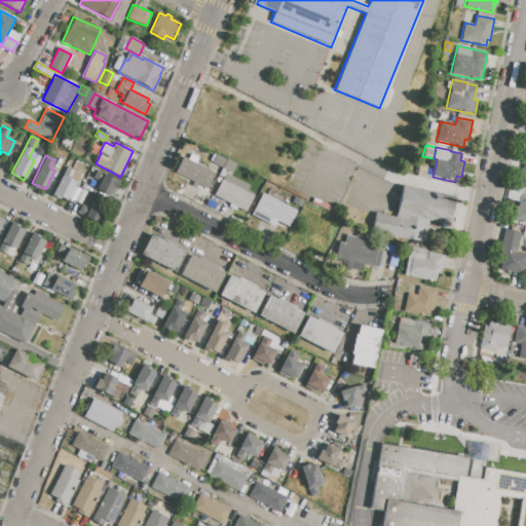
[(216,155),(225,159),(221,167),(213,162),(216,155)]
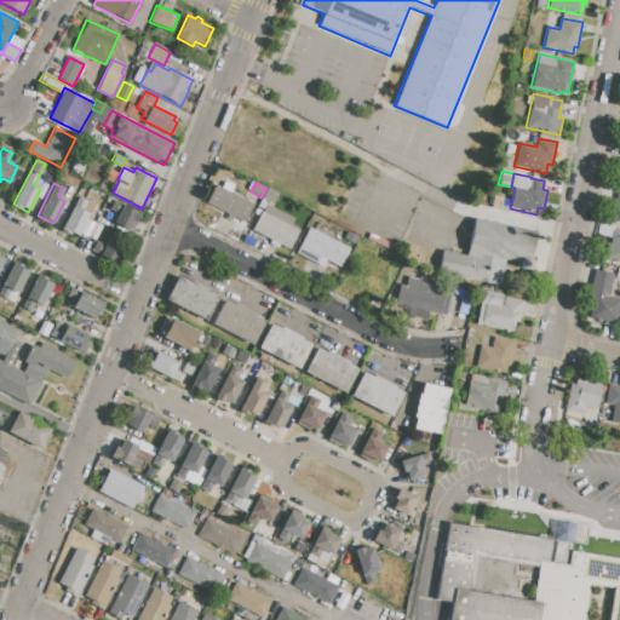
[(216,185),(253,204),(244,222),(206,204),(216,185)]
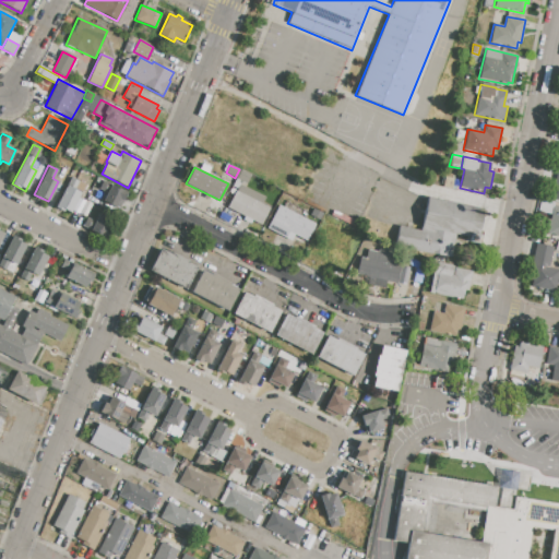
[(241,169),(251,175),(246,183),(237,179),(241,169)]
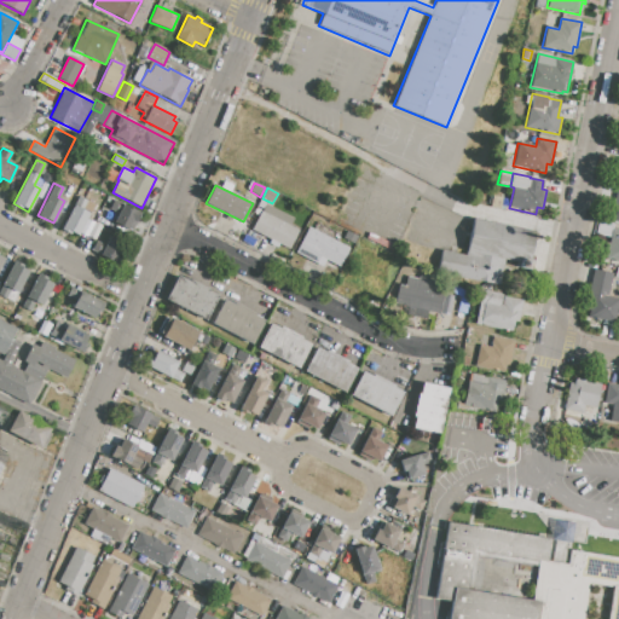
[(77,196),(87,201),(82,210),(88,213),(76,237),(61,229),(77,196)]
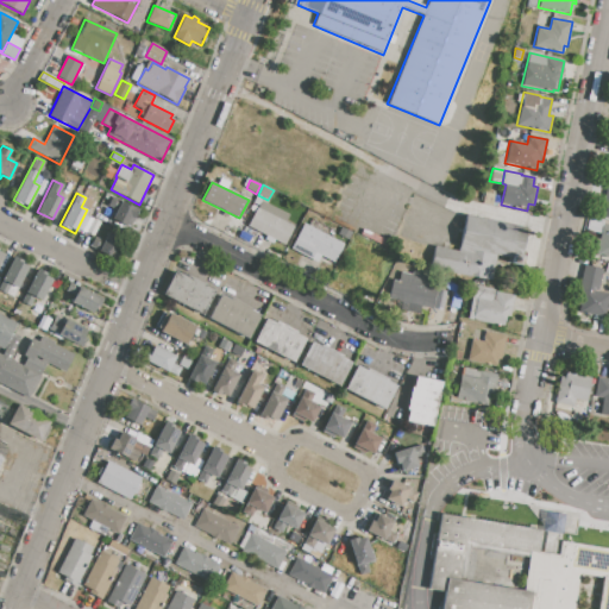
[(484,193),(494,194),(491,205),(482,203),(484,193)]
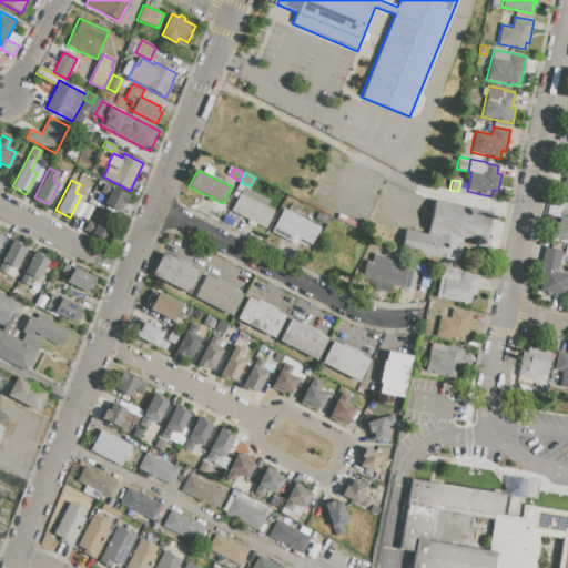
[(105,183),(129,195),(120,213),(104,204),(109,196),(100,192),(105,183)]
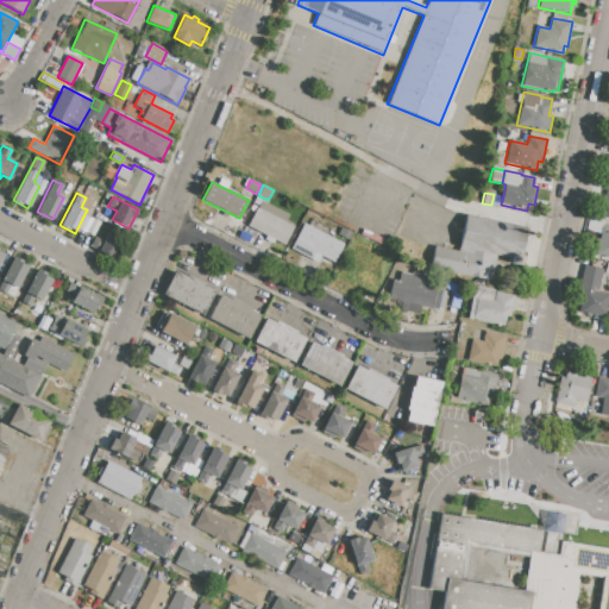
[(262,201),(289,215),(286,221),(294,226),(284,244),(248,225),(256,207),(258,208),(262,201)]
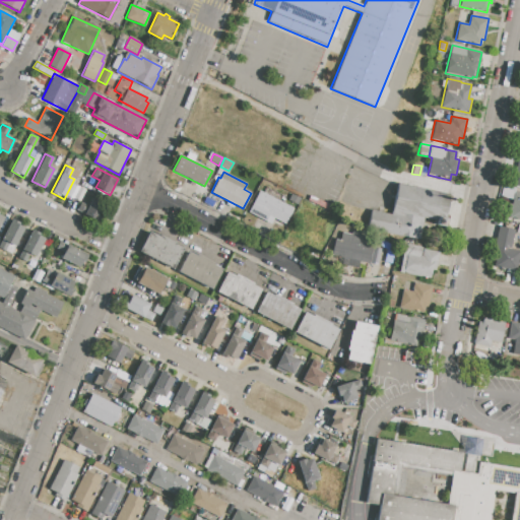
[(372,196),(393,201),(397,183),(450,195),(443,226),(435,224),(436,220),(424,218),(418,240),(365,228),(372,196)]
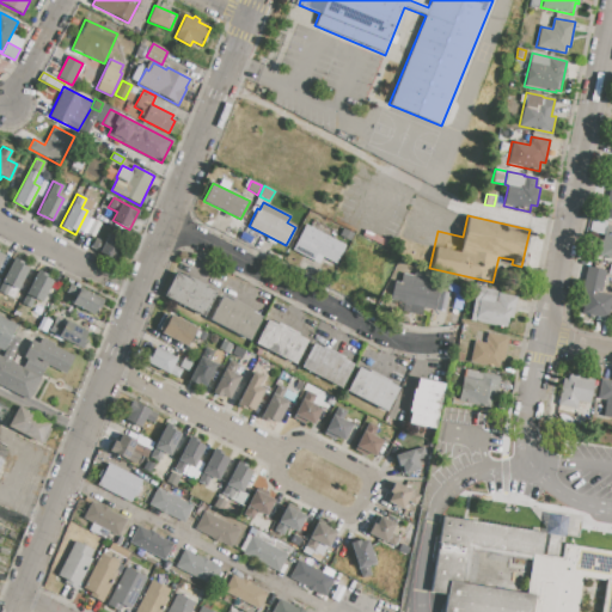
[(588,230),(601,233),(604,222),(591,219),(588,230)]
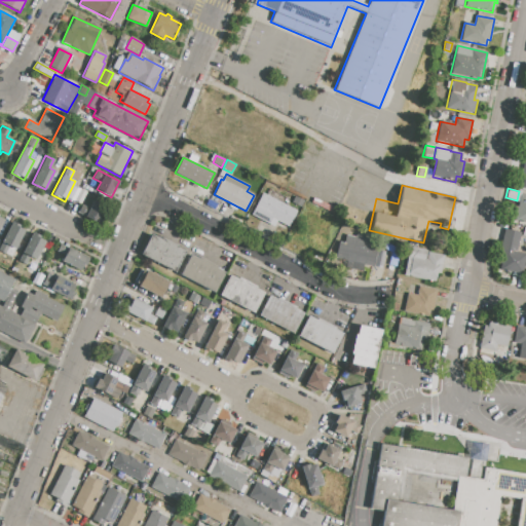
[(262,193),(296,211),(289,226),(276,220),(273,226),(251,215),(262,193)]
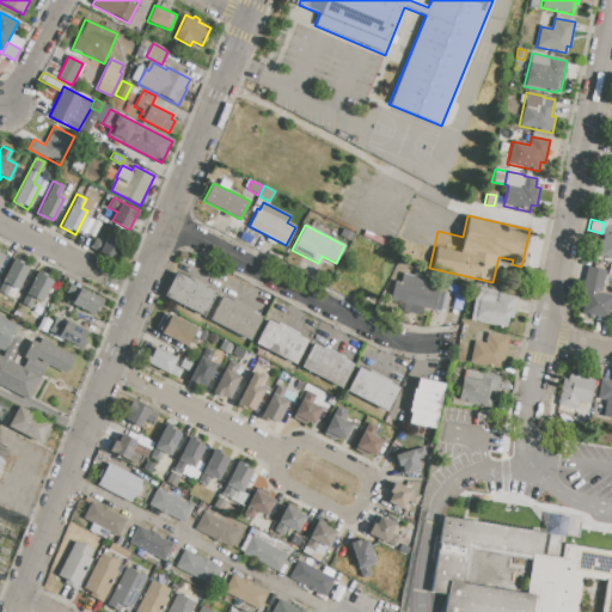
[(606,225),(611,226),(611,258),(600,256),(600,254),(595,254),(599,234),(604,236),(606,225)]
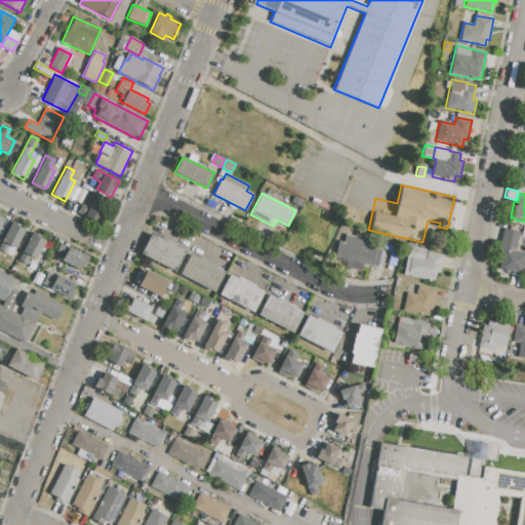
[(92,202),(108,209),(99,226),(77,213),(82,204),(89,208),(92,202)]
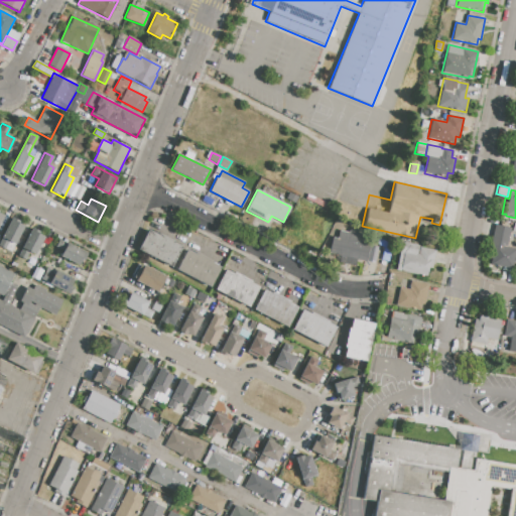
[(0,239),(11,218),(19,222),(18,223),(23,226),(14,245),(8,242),(5,249),(0,246),(0,239)]
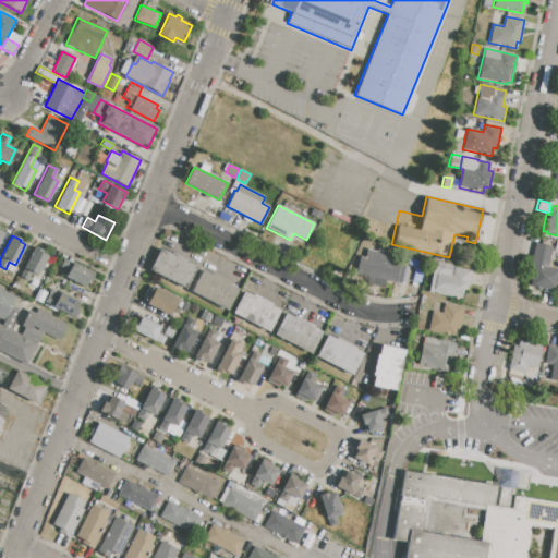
[(535,242),(553,246),(547,267),(557,269),(557,275),(555,291),(525,284),(535,242)]
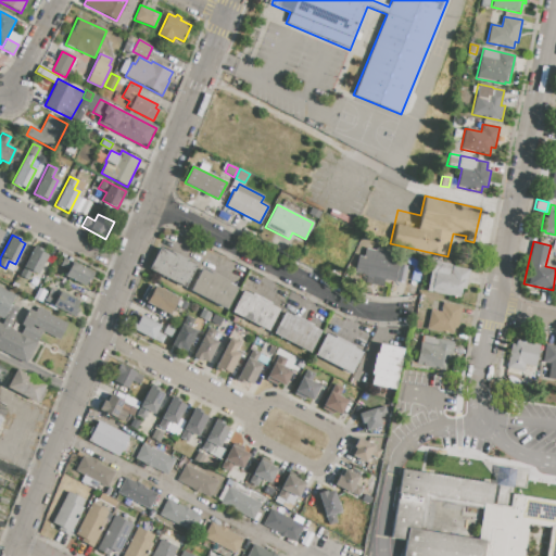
[(34,245),(41,249),(41,251),(48,255),(37,276),(32,273),(27,280),(20,276),(24,267),(23,267),(34,245)]
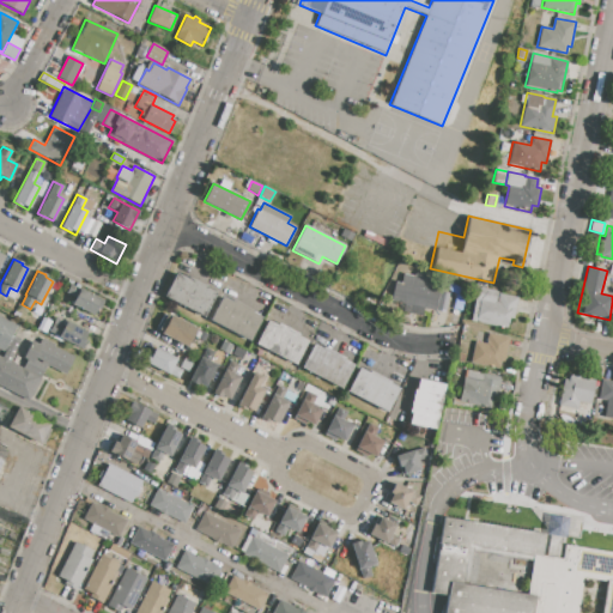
[(175,273),(186,278),(187,275),(207,286),(206,289),(214,293),(202,317),(163,296),(175,273)]
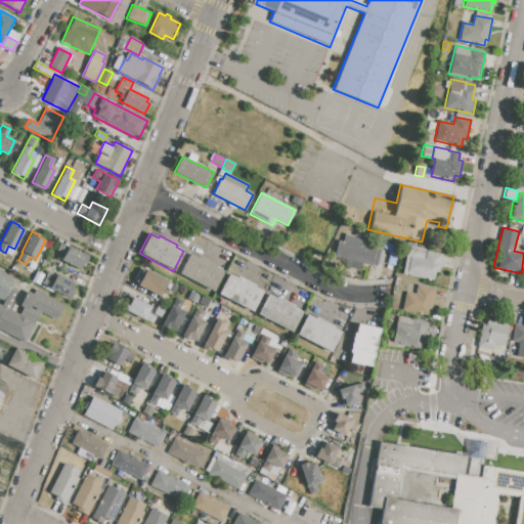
[(345,233),(376,241),(370,264),(361,262),(360,269),(346,266),(348,259),(334,256),(337,241),(343,242),(345,233)]
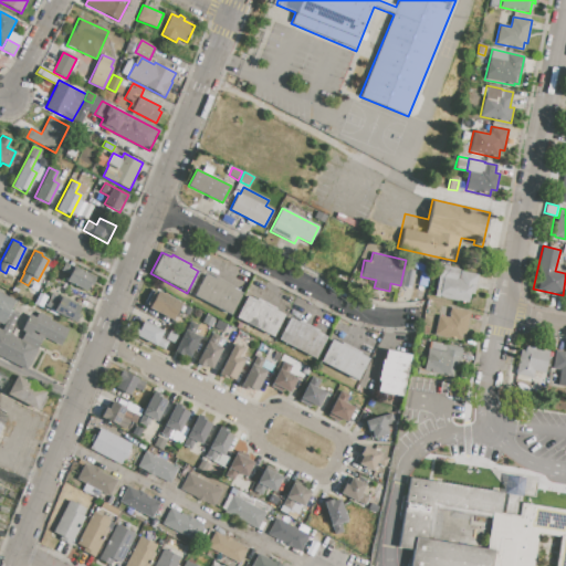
[(65,262),(95,278),(92,285),(90,285),(85,292),(65,282),(69,275),(61,271),(65,262)]
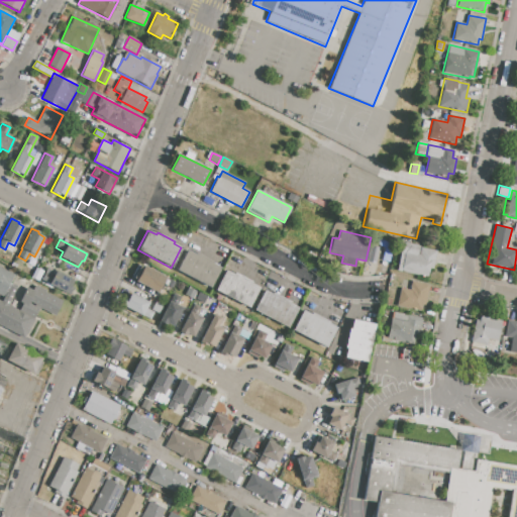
[(403,241),(419,245),(419,246),(437,250),(433,268),(429,268),(427,277),(397,271),(403,241)]
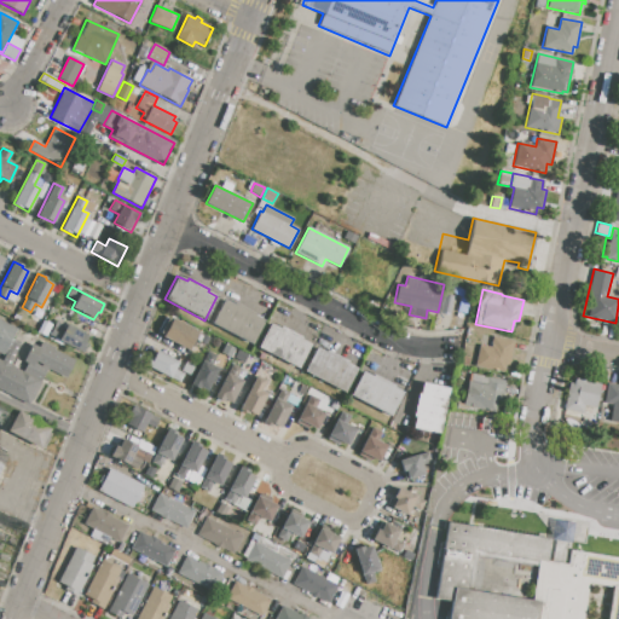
[(225,300),(233,305),(235,302),(256,313),(255,316),(265,320),(253,345),(213,323),(225,300)]
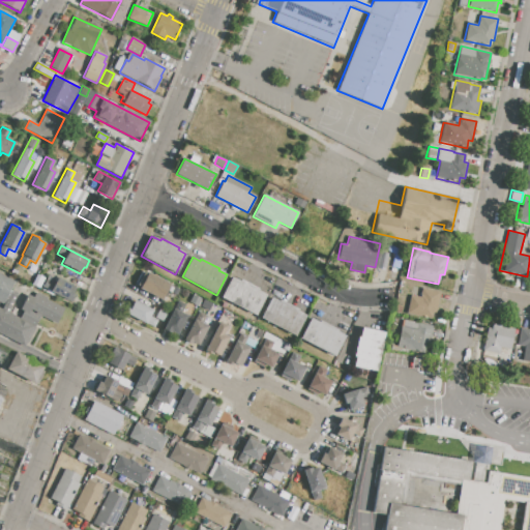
[(148,272),(170,284),(160,300),(135,287),(143,271),(147,274),(148,272)]
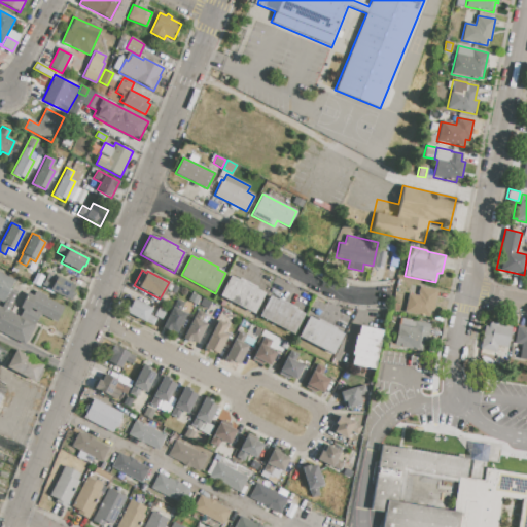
[(0,272),(15,280),(11,288),(19,292),(8,311),(20,316),(24,309),(21,307),(28,293),(31,294),(34,288),(47,295),(46,297),(64,307),(56,322),(41,315),(26,345),(0,330),(0,306),(2,307),(3,304),(0,302),(0,272)]
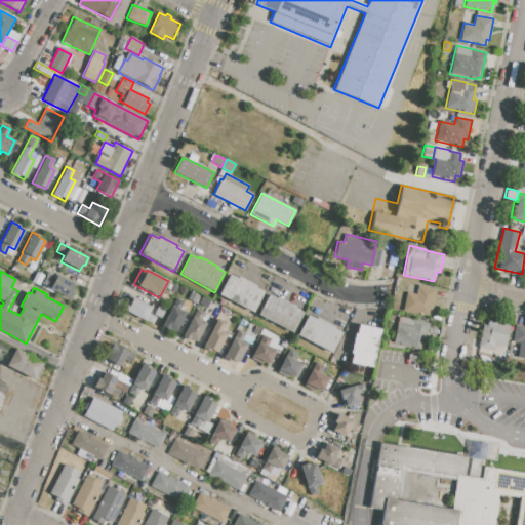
[(56,275),(76,284),(71,293),(72,293),(69,299),(42,285),(46,277),(53,281),(56,275)]
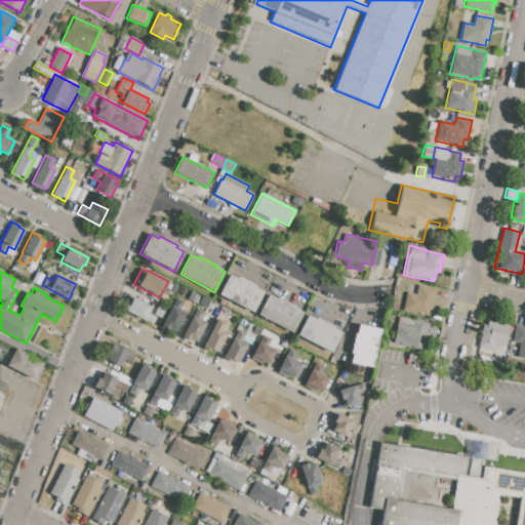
[(229,275),(237,279),(238,277),(255,286),(254,288),(264,292),(253,312),(219,294),(229,275)]
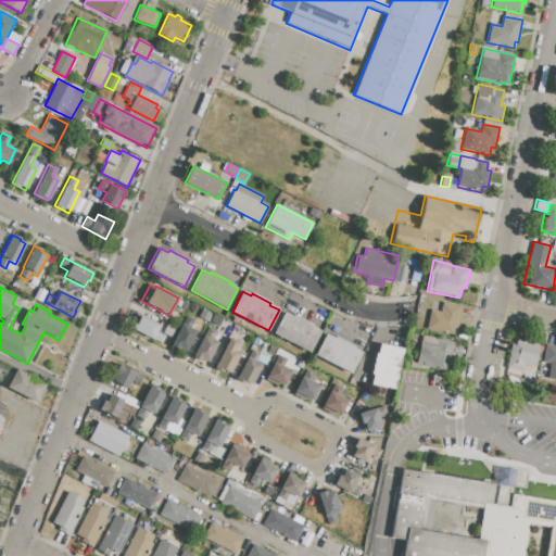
[(182,301),(188,304),(186,310),(179,306),(182,301)]
